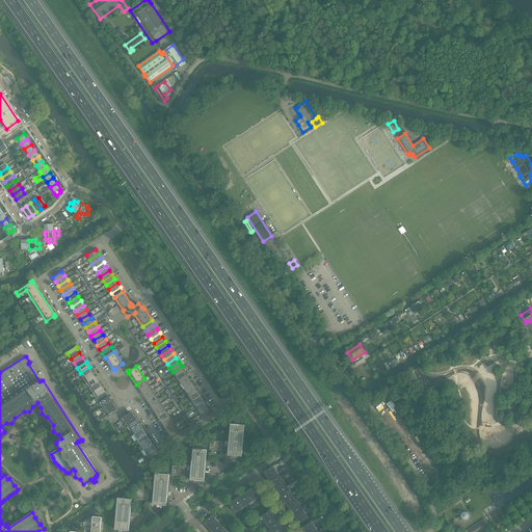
[(182,366),(173,372),(176,376),(184,370),(182,366)]
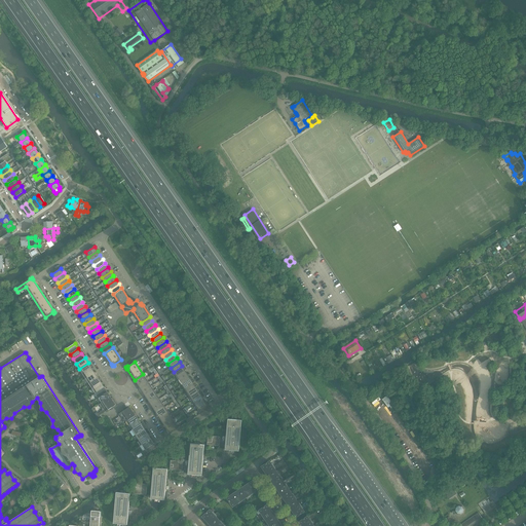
[(88,363),(79,369),(82,374),(91,368),(88,363)]
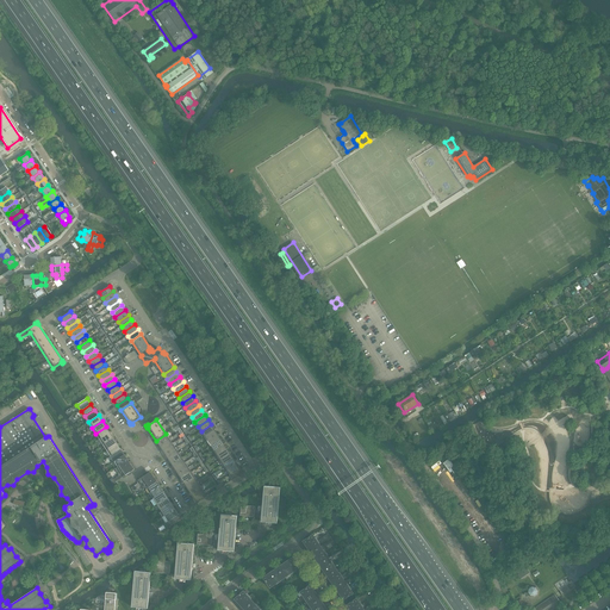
[(211,424),(201,431),(204,436),(215,429),(211,424)]
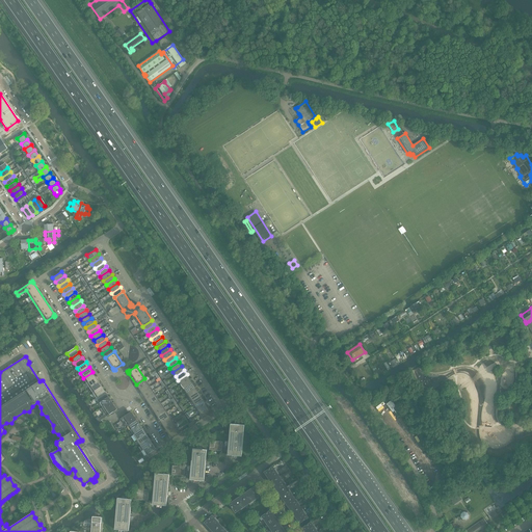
[(92,372),(83,378),(86,382),(96,377),(92,372)]
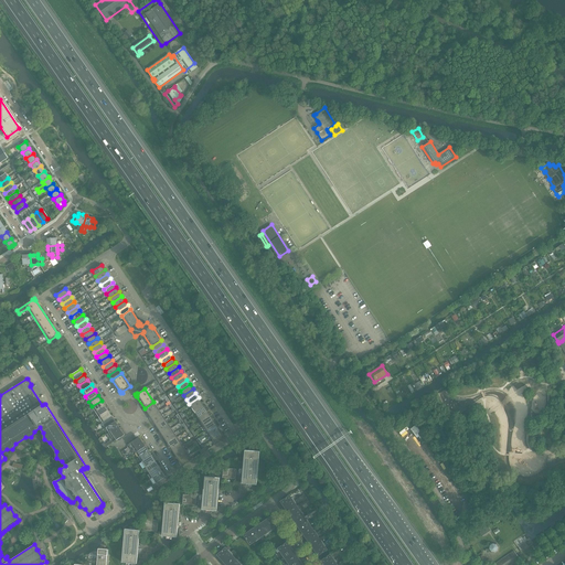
[(199,397),(189,404),(192,408),(202,402),(199,397)]
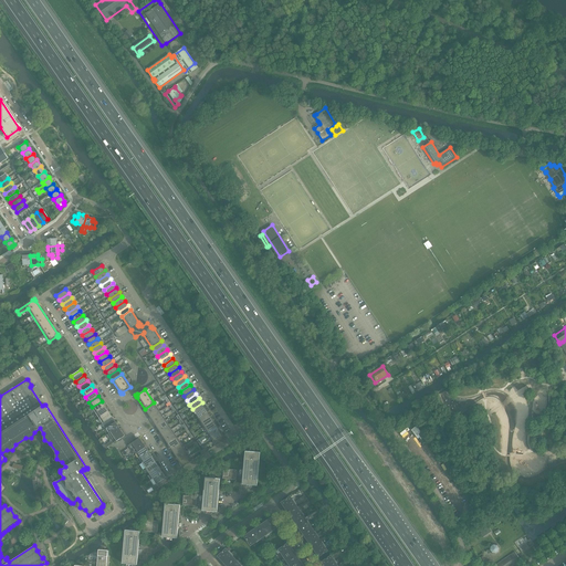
[(102,401),(92,407),(95,412),(105,406),(102,401)]
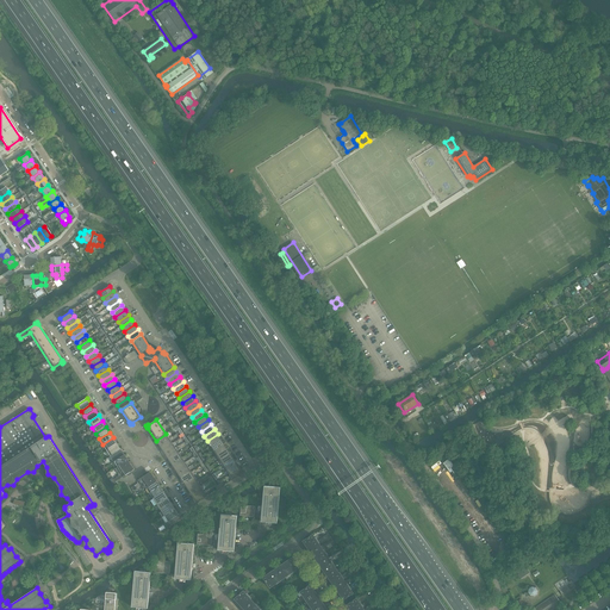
[(166,434),(156,441),(159,446),(169,439),(166,434)]
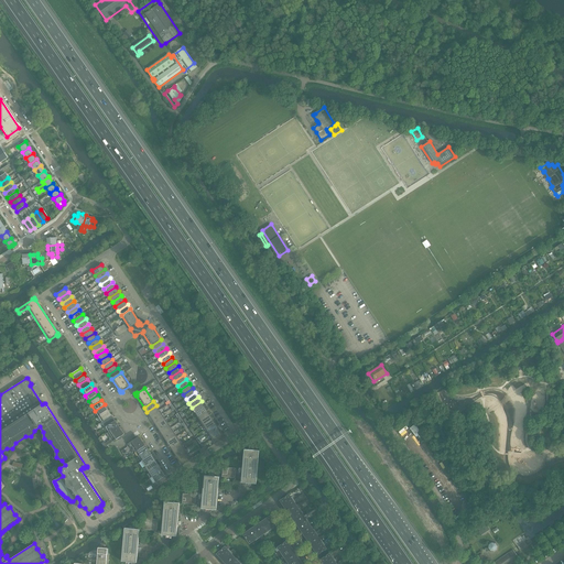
[(202,401),(192,408),(195,412),(204,405),(202,401)]
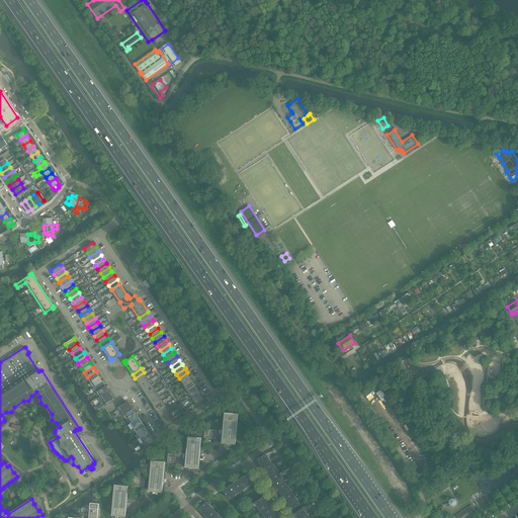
[(96,371),(87,377),(91,382),(99,376),(96,371)]
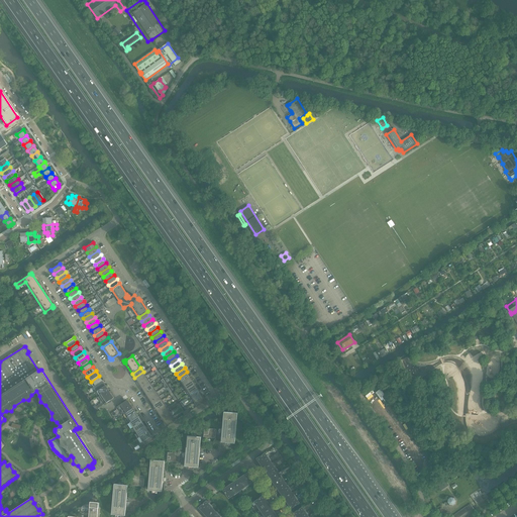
[(143,372),(134,378),(137,382),(146,376),(143,372)]
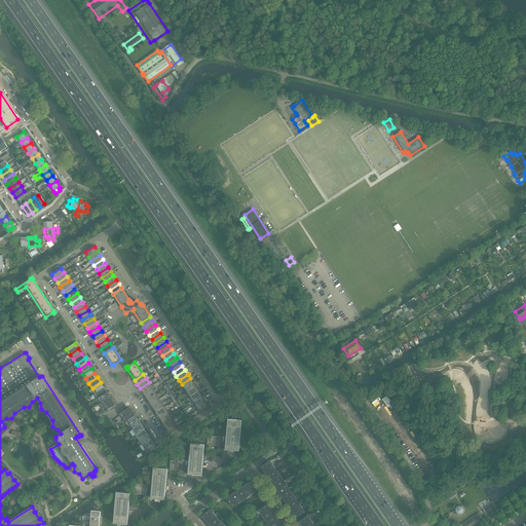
[(190,378),(182,384),(184,388),(193,382),(190,378)]
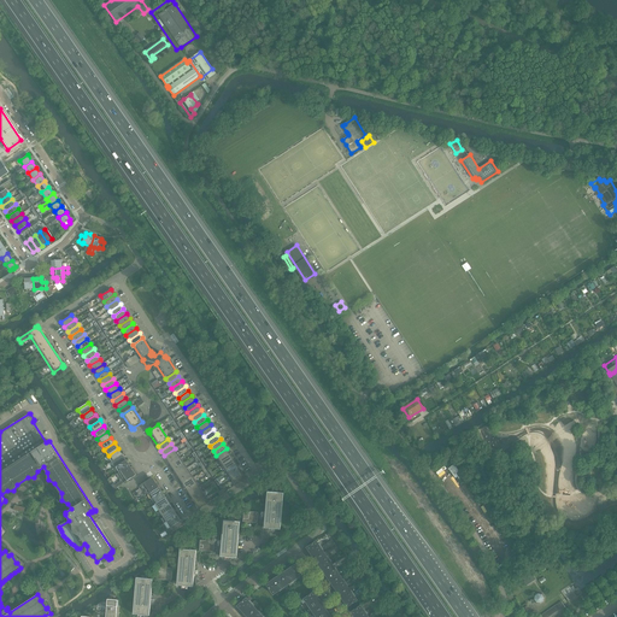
[(118,448),(109,456),(112,462),(122,454),(118,448)]
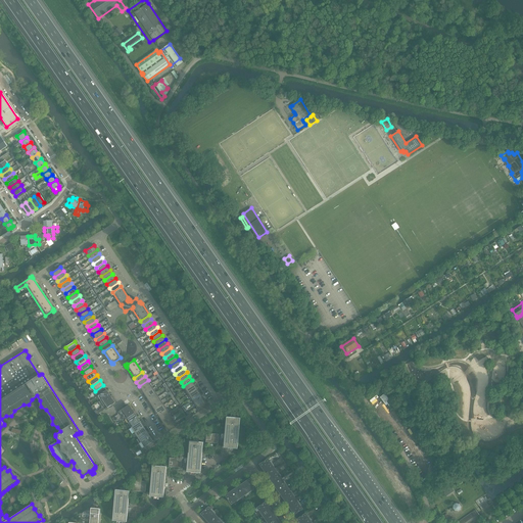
[(148,380),(139,386),(142,390),(150,384),(148,380)]
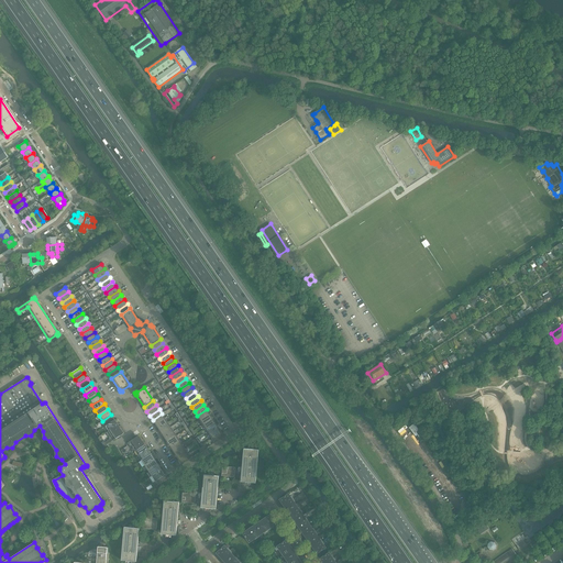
[(207,409),(197,416),(200,420),(210,414),(207,409)]
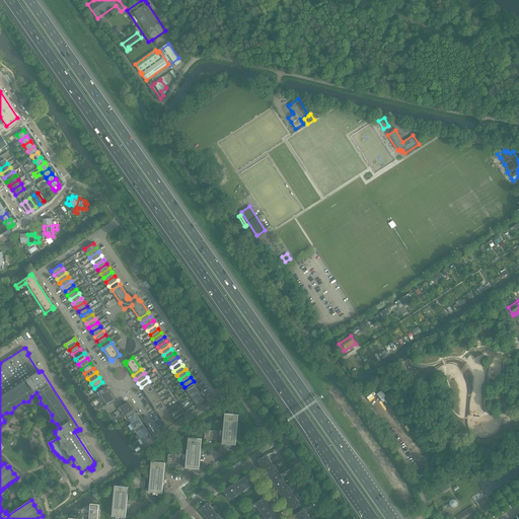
[(149,381),(141,387),(143,391),(152,385),(149,381)]
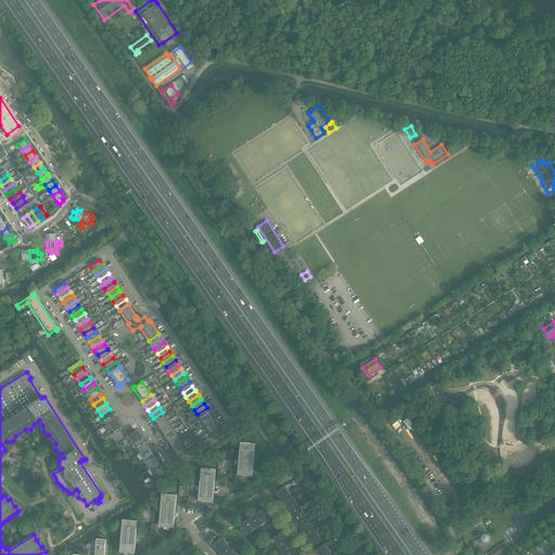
[(207,408),(197,414),(201,418),(209,412),(207,408)]
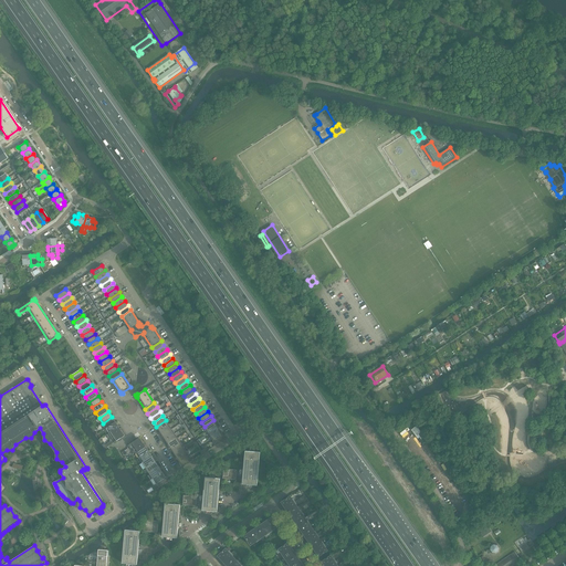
[(112,417),(103,423),(106,429),(116,422),(112,417)]
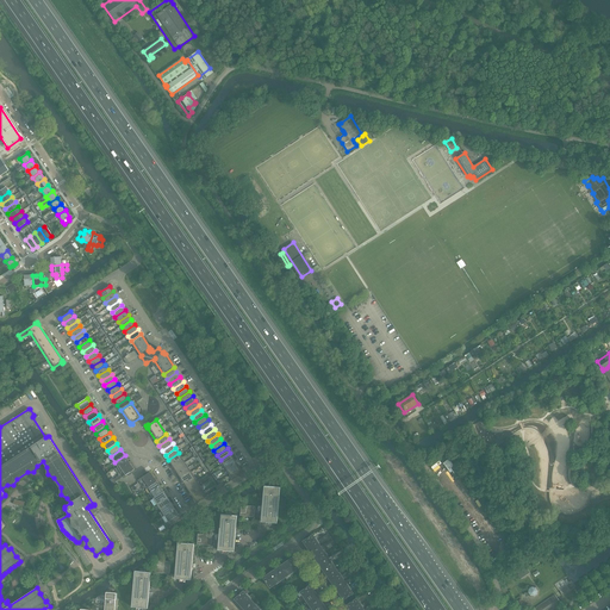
[(179,453),(168,460),(172,465),(182,458),(179,453)]
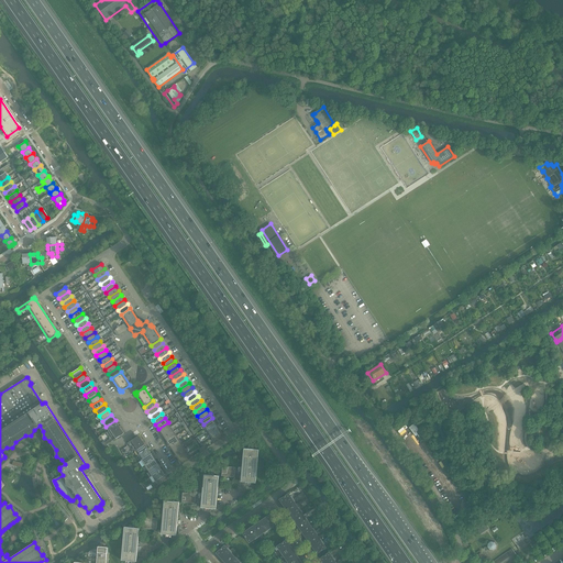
[(212,418),(203,424),(206,429),(216,422),(212,418)]
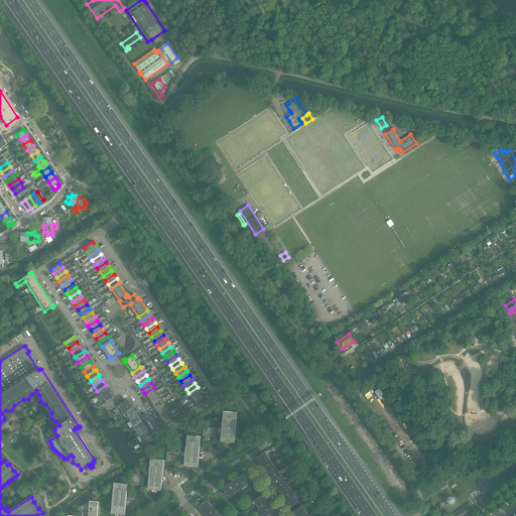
[(106,385),(97,391),(99,395),(108,389),(106,385)]
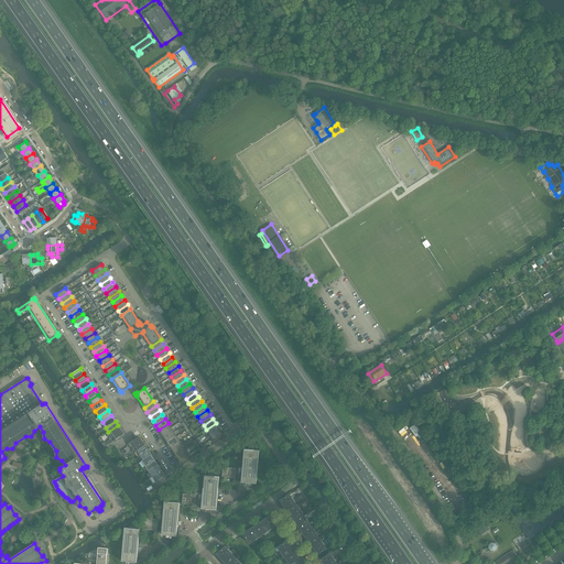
[(169,423),(159,430),(162,434),(171,427),(169,423)]
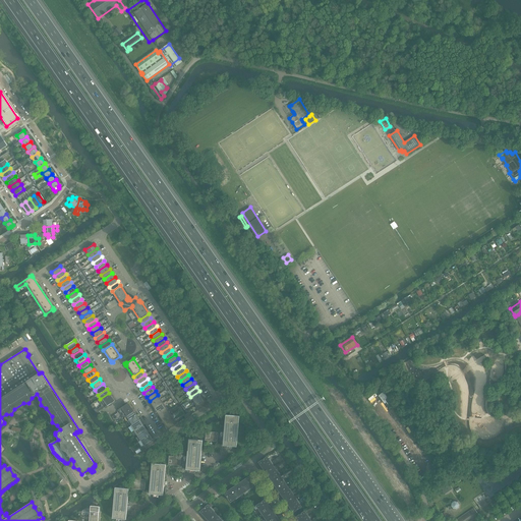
[(199,391),(190,397),(193,401),(203,395),(199,391)]
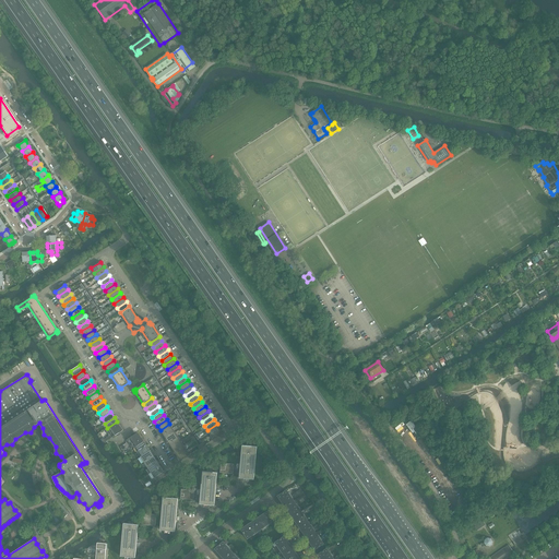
[(123,431),(122,429),(117,421),(107,428),(108,428),(105,429),(109,436),(111,435),(114,437),(115,437),(120,435),(119,432),(121,431),(122,432),(123,431)]
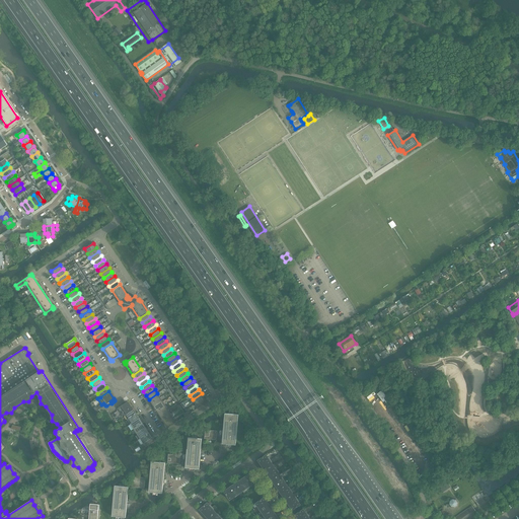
[(157,393),(149,399),(151,403),(160,397),(157,393)]
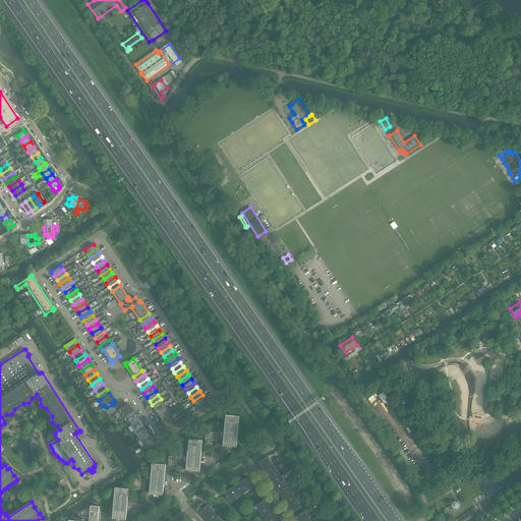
[(203,395),(193,401),(195,405),(205,399),(203,395)]
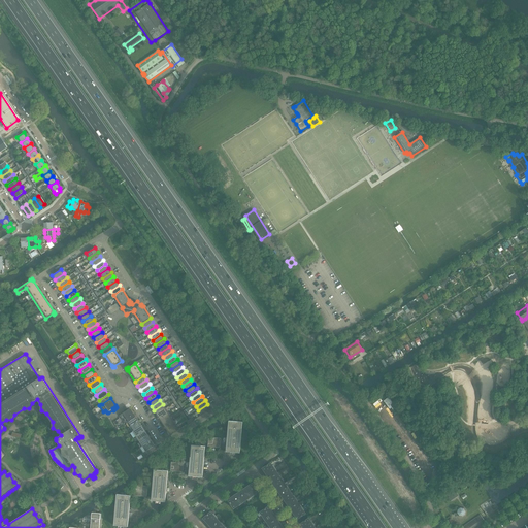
[(163,404),(154,410),(157,415),(166,408),(163,404)]
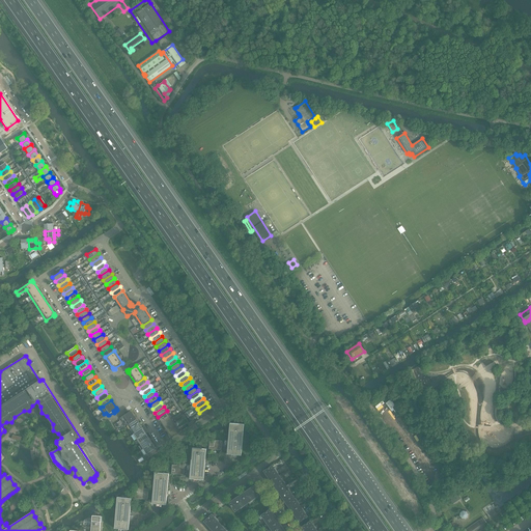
[(208,407),(199,413),(202,418),(212,412),(208,407)]
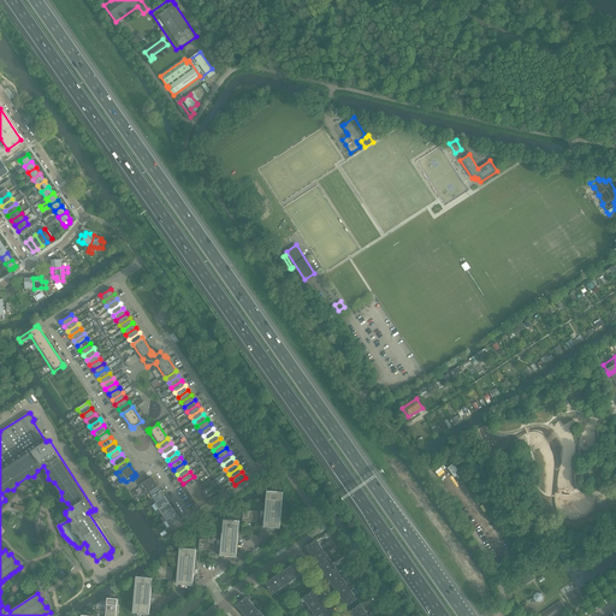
[(152,475),(149,477),(150,478),(140,485),(141,487),(143,486),(148,493),(159,486),(153,478),(152,475)]
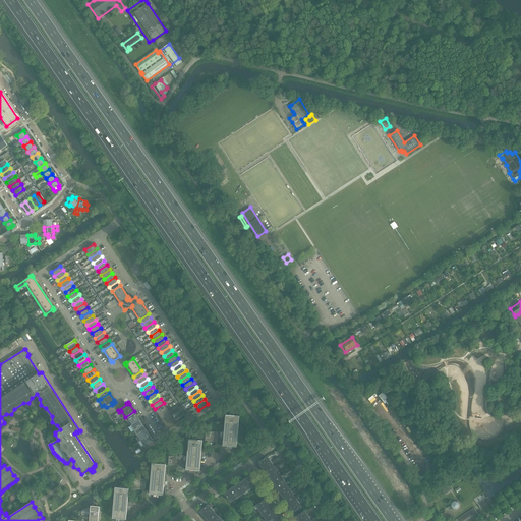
[(164,403),(155,409),(157,413),(166,407),(164,403)]
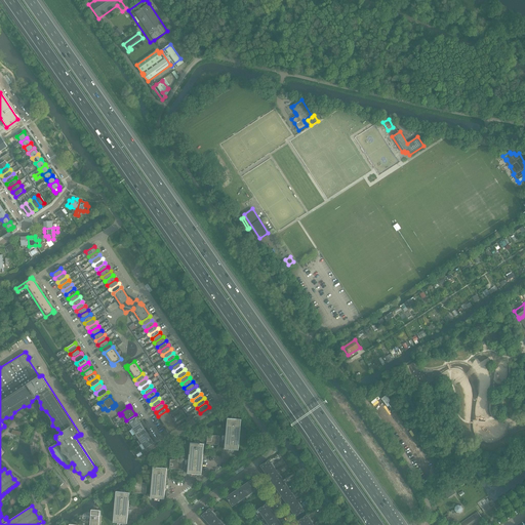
[(167,410),(158,416),(161,420),(170,414),(167,410)]
